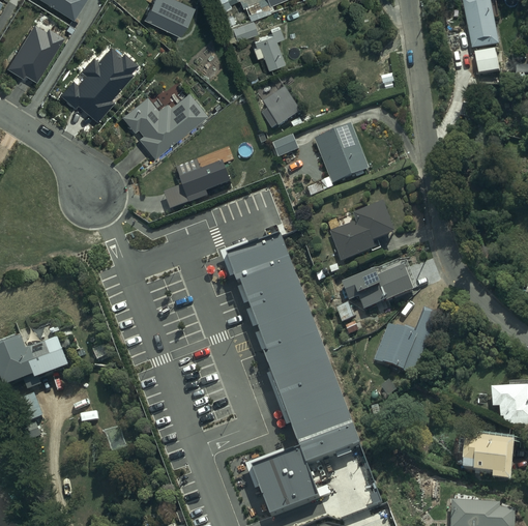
[(51,0),(72,13),(80,0),(51,0)]
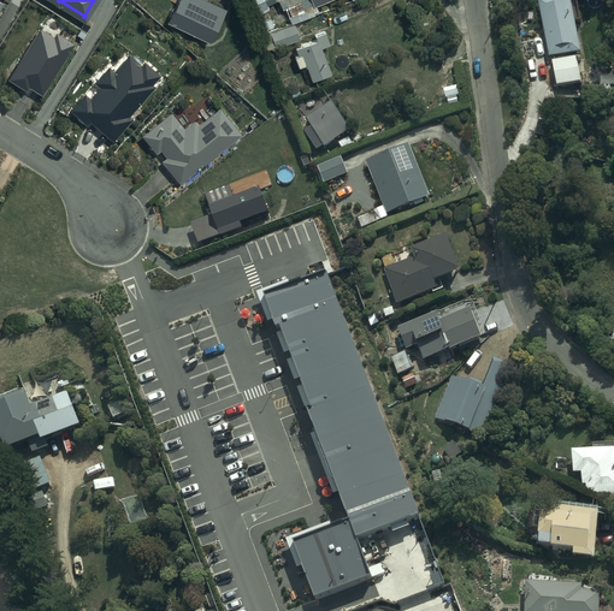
[(224,1),(222,0),(171,0),(164,15),(207,36),(224,1)]
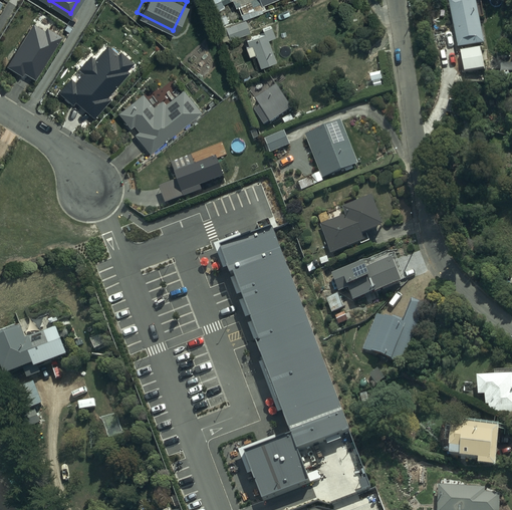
[(234,0),(236,3),(238,1),(243,13),(264,4),(262,0),(234,0)]
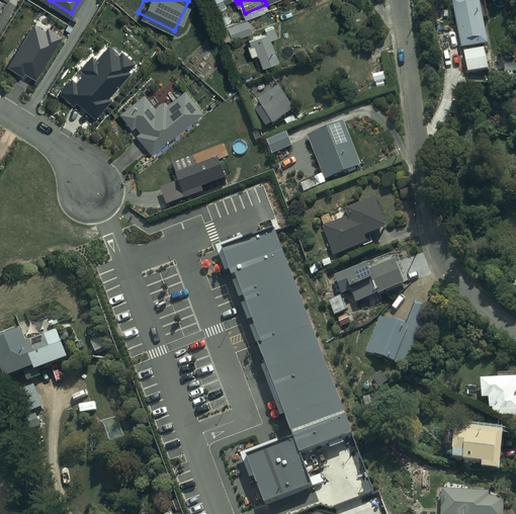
[(486,67),(482,43),(485,43),(478,0),(451,0),(459,48),(461,48),(465,71),(486,67)]
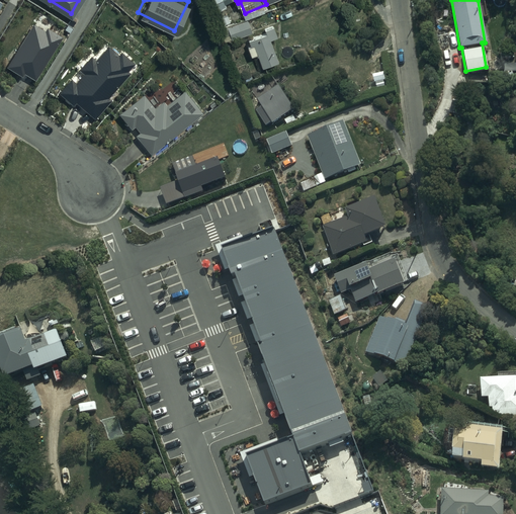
[(250,28),(245,14),(226,21),(227,23),(220,26),(224,35),(231,33),(232,35),(250,28)]
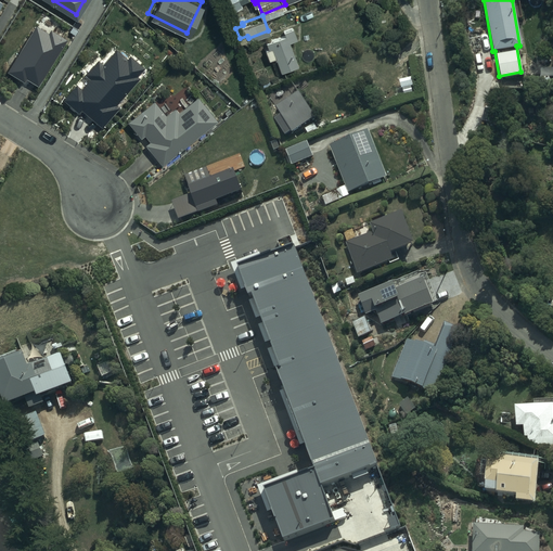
[(47,27),(35,20),(5,65),(24,76),(25,74),(36,80),(65,34),(50,23),(47,27)]
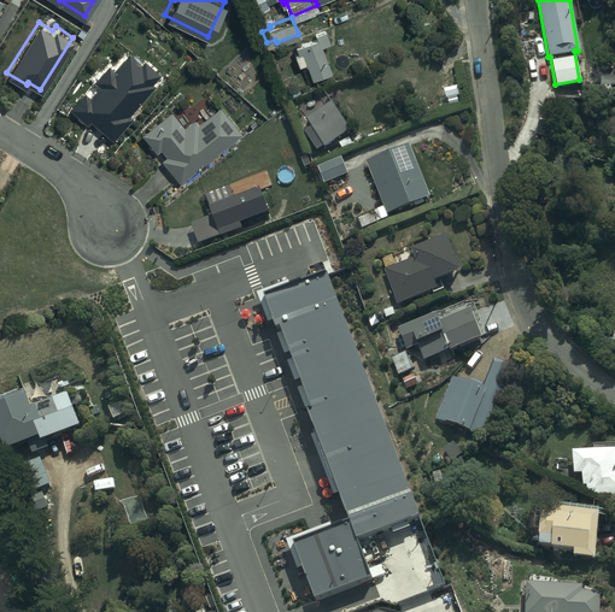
[(328,37),(323,25),(314,29),(315,34),(294,42),(297,48),(293,49),(298,60),(305,58),(311,74),(329,65),(318,41),(328,37)]
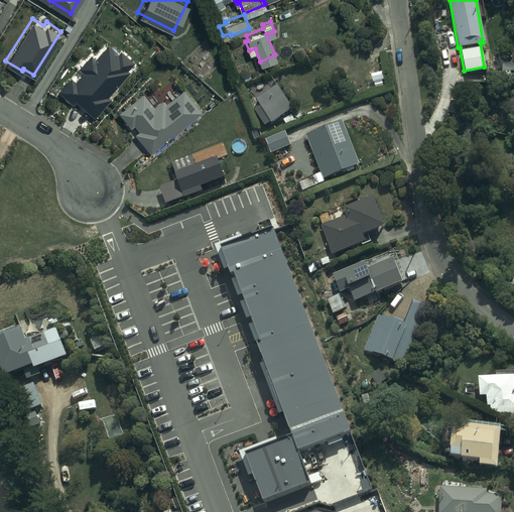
[(117,47),(106,38),(94,53),(90,49),(77,65),(81,68),(74,76),(70,73),(56,87),(72,101),(75,98),(93,113),(109,95),(106,92),(128,67),(126,66),(133,57),(119,45),(117,47)]
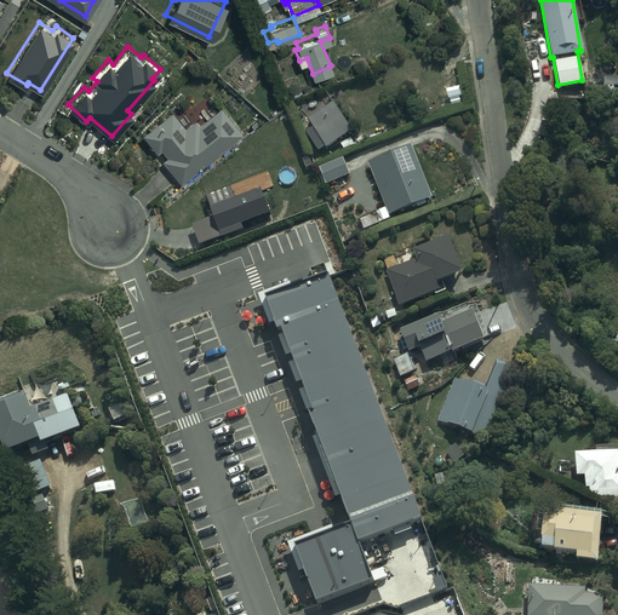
[(332,99),(308,115),(326,143),(350,127),(332,99)]
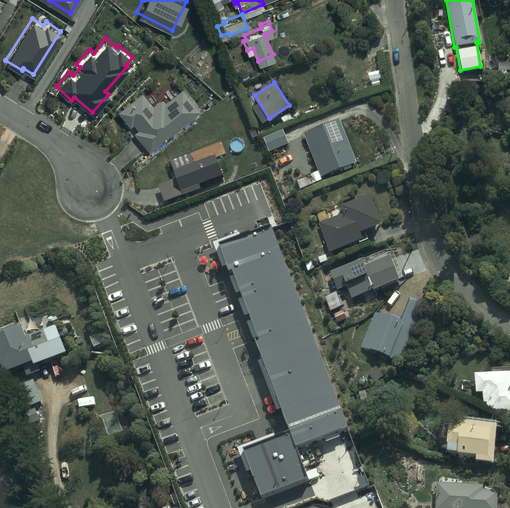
[(141,88),(117,108),(129,122),(132,120),(137,125),(133,128),(149,148),(199,107),(181,86),(163,100),(160,97),(153,102),(141,88)]
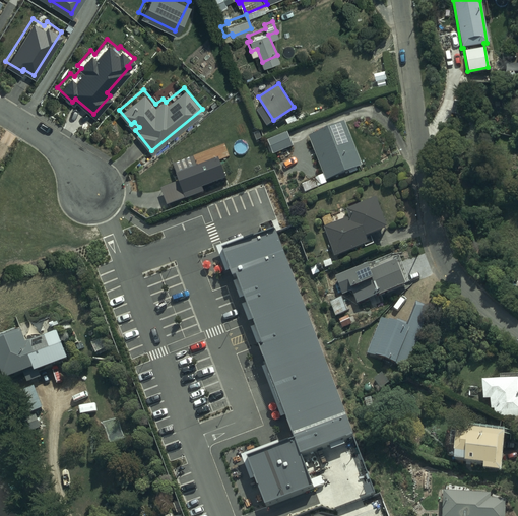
[(301,182),(304,189),(363,165),(343,119),(308,134),(323,172),(312,176),(312,177),(301,182)]
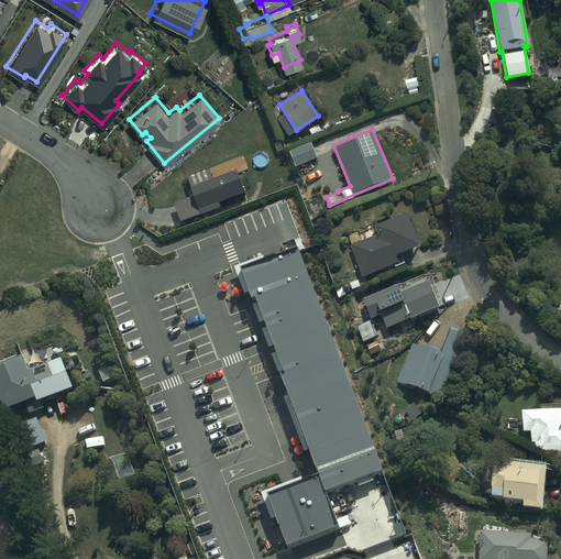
[(309,141),(289,149),(295,162),(315,154),(309,141)]
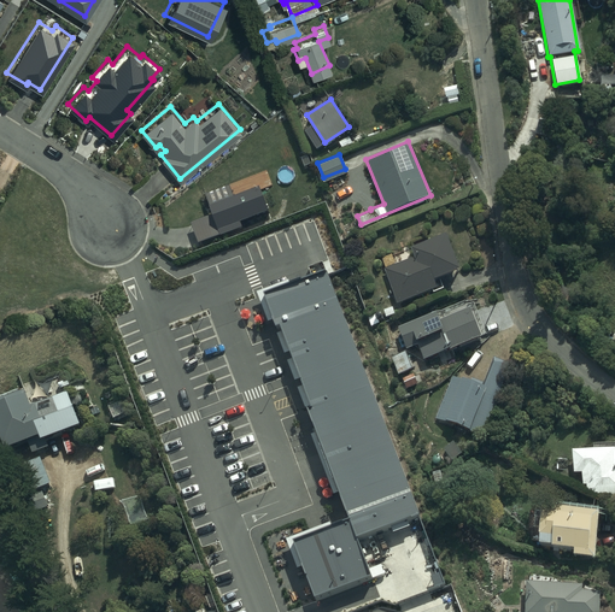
[(267,209),(258,186),(233,195),(229,183),(204,193),(211,212),(191,221),(198,241),(241,225),(239,219),(267,209)]
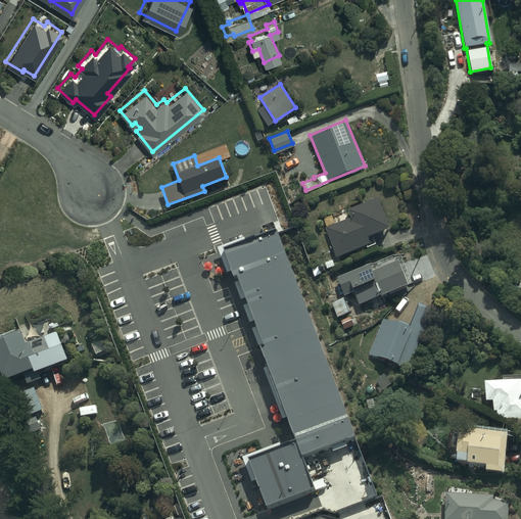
[(388,229),(377,198),(347,209),(350,217),(326,226),(337,255),(371,243),(368,236),(388,229)]
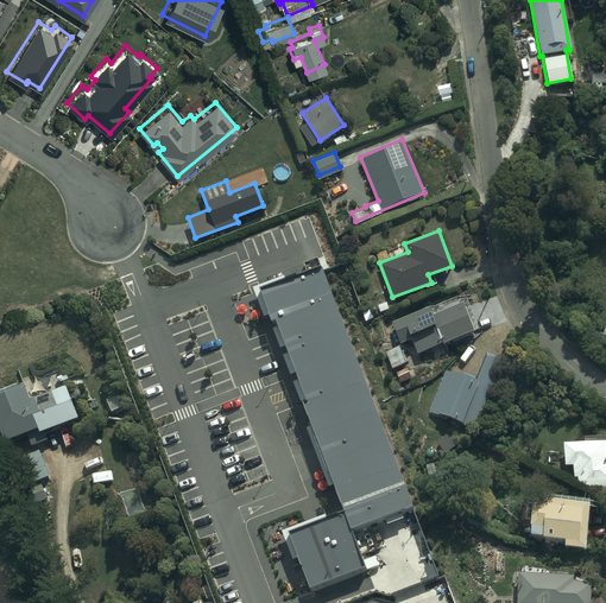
[(324,275),(264,296),(275,329),(336,306),(324,275)]
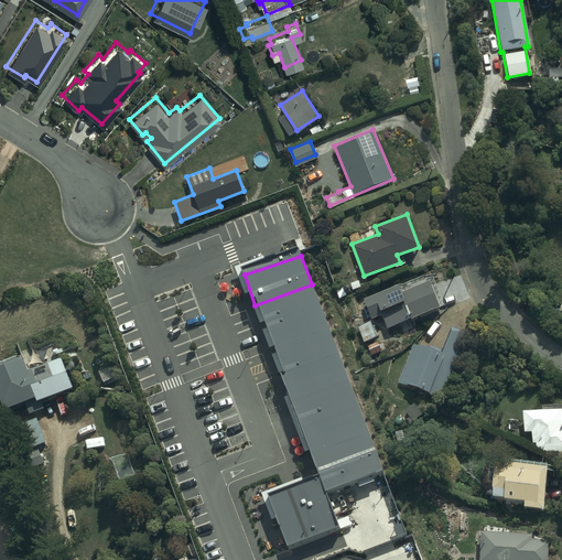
[(399,283),(364,295),(370,314),(380,311),(386,326),(410,318),(411,320),(440,309),(430,283),(402,293),(399,283)]
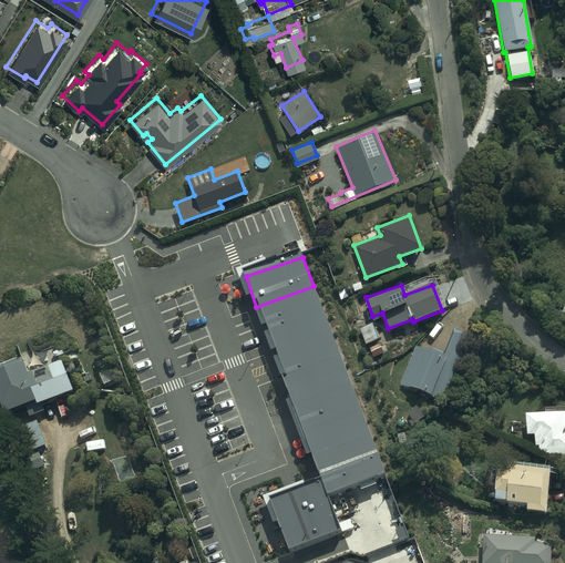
[(314,286),(256,307),(285,384),(342,361),(314,286)]
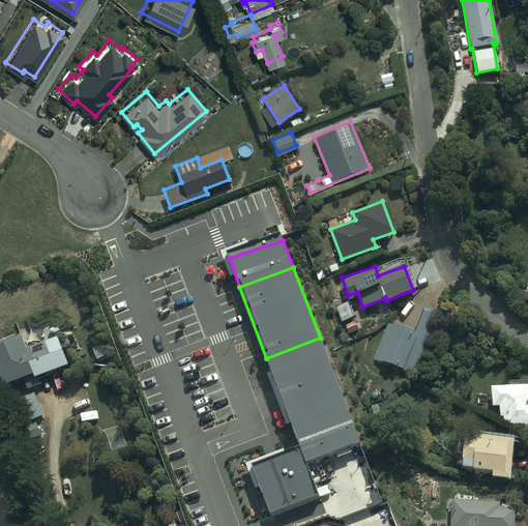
[(347,300),(335,304),(341,318),(351,314),(347,300)]
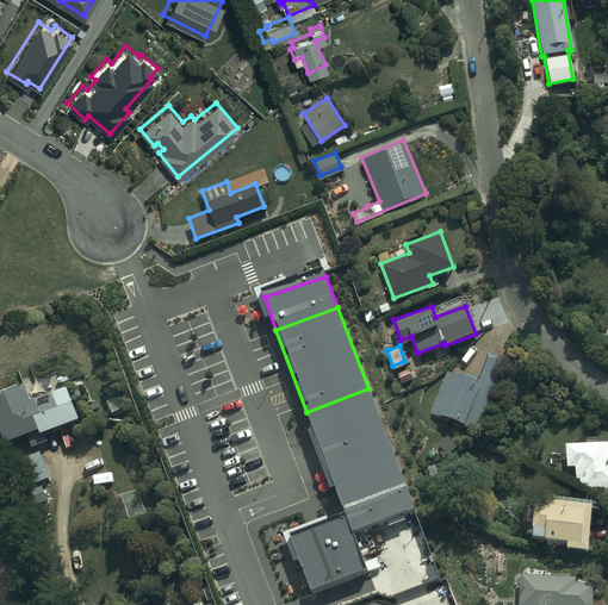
[(461,376),(446,368),(426,410),(439,416),(438,418),(453,425),(466,431),(466,429),(477,434),(508,359),(486,349),(476,373),(464,369),(461,376)]
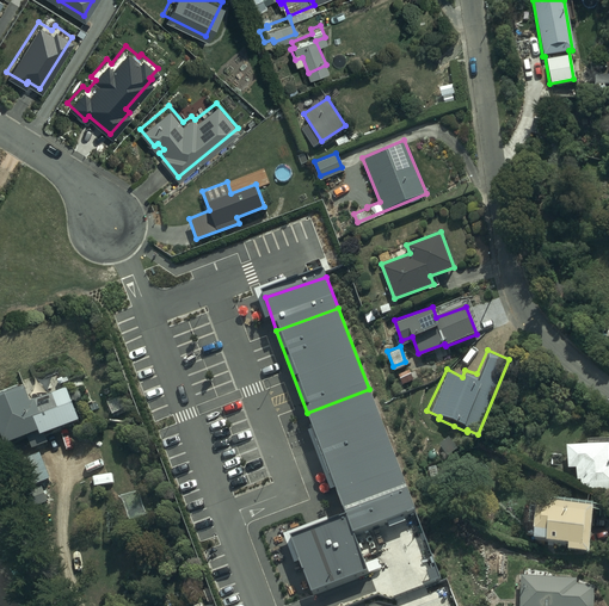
[(24,387),(0,395),(0,436),(4,445),(38,432),(40,436),(77,421),(63,387),(29,400),(24,387)]
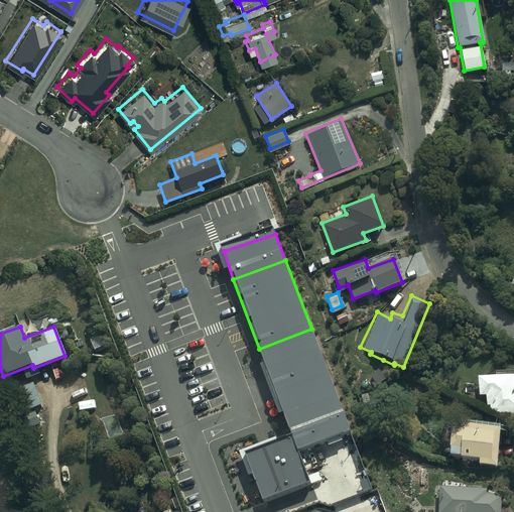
[(299,453),(352,432),(311,329),(259,349),(299,453)]
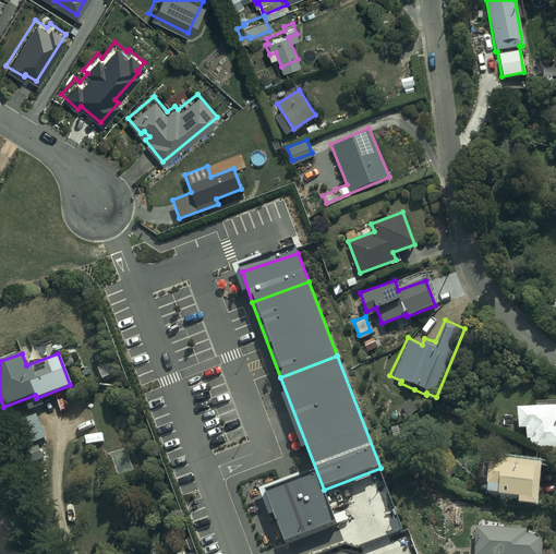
[(554,405),(517,407),(518,426),(526,426),(526,436),(530,436),(530,445),(555,443),(555,417),(555,418),(554,405)]
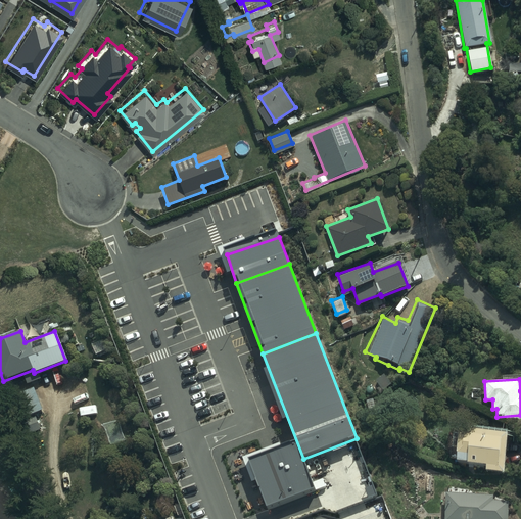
[(42,412),(34,389),(9,399),(17,421),(42,412)]
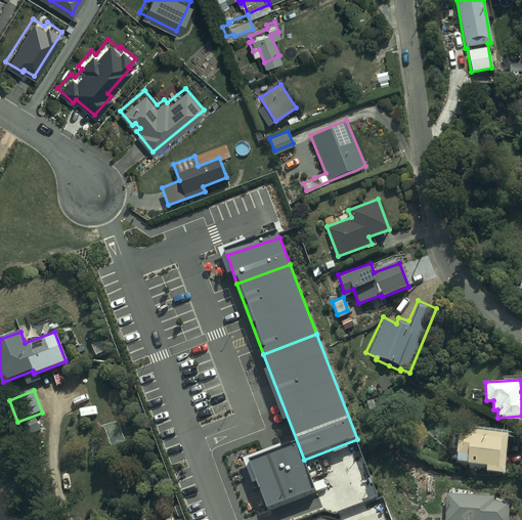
[(40,431),(35,419),(20,426),(26,437),(40,431)]
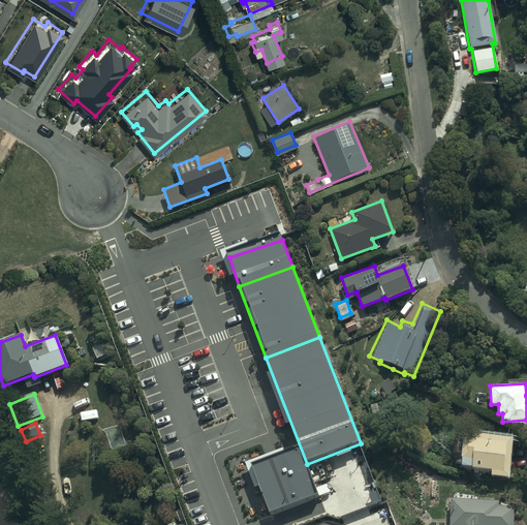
[(491,475),(509,477),(512,440),(464,436),(462,467),(472,468),(471,471),(491,472),(491,475)]
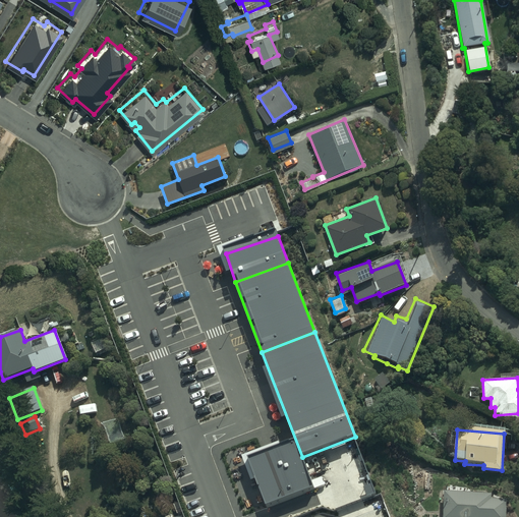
[(309,494),(291,448),(246,464),(265,511),(309,494)]
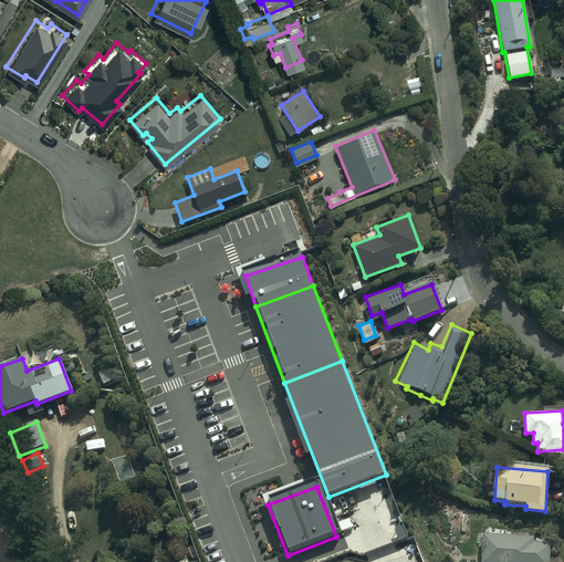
[(533,536),(481,534),(480,561),(547,561),(549,542),(533,541),(533,536)]
